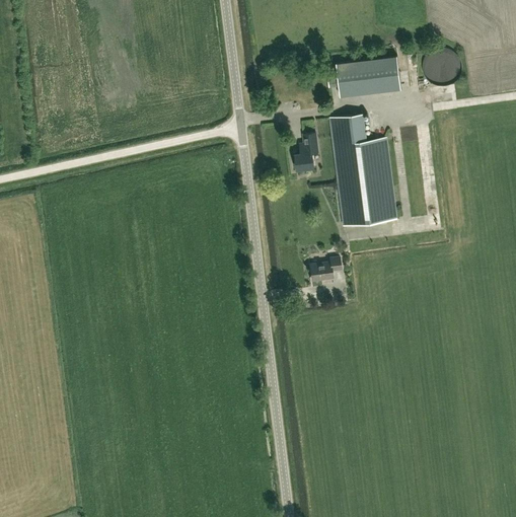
[(463,79),(456,55),(450,57),(447,48),(431,52),(432,59),(422,62),(430,88),(463,79)]
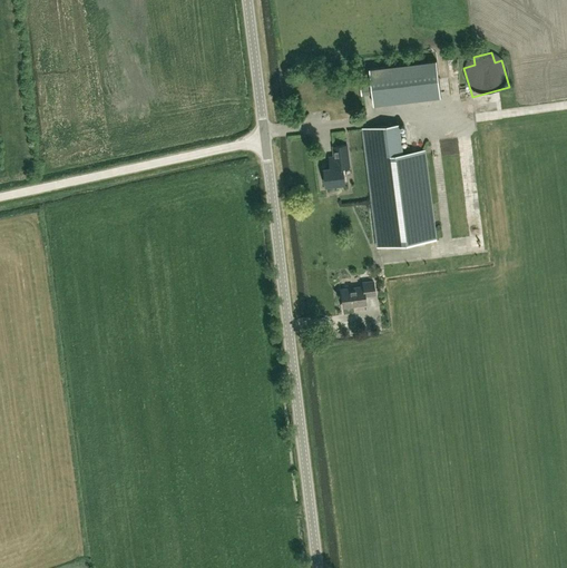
[(367,71),(367,75),(355,76),(359,97),(369,96),(371,107),(438,99),(433,62),(367,71)]
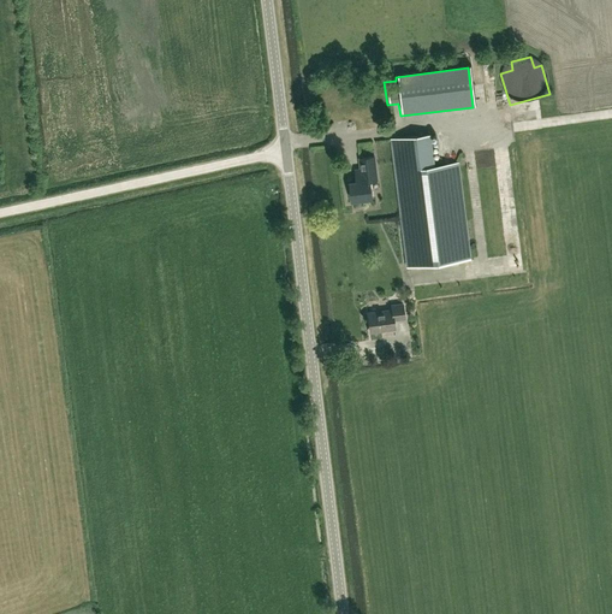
[(394,172),(397,172),(397,169),(403,167),(399,140),(390,141),(394,172)]
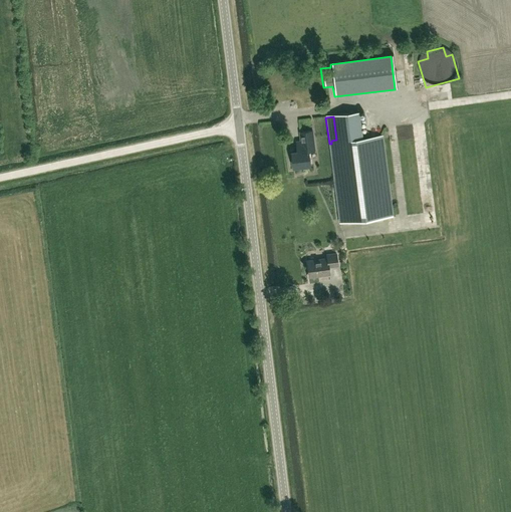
[(291,169),(300,168),(300,170),(307,169),(307,167),(308,167),(306,152),(312,151),(309,132),(298,134),(299,143),(301,153),(289,154),(291,169)]
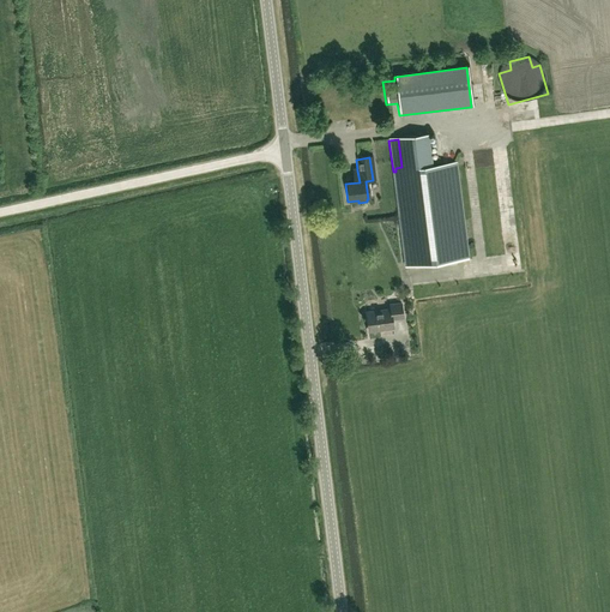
[(465,251),(457,172),(442,173),(441,171),(421,172),(427,235),(435,234),(436,253),(465,251)]
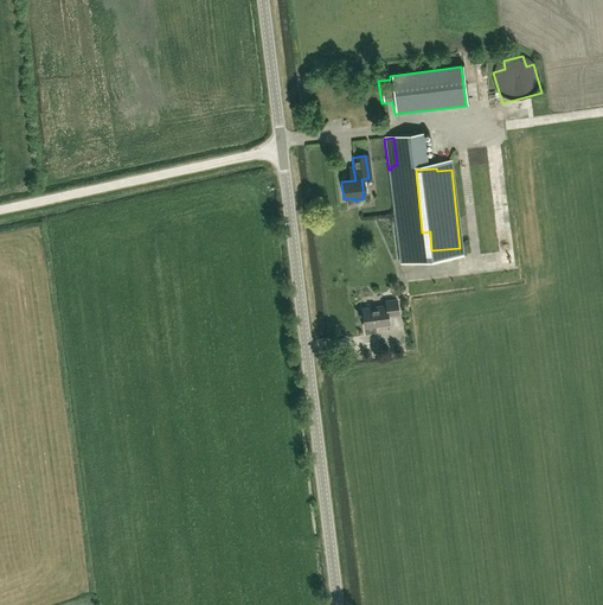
[(514,258),(500,260),(501,269),(515,268),(514,258)]
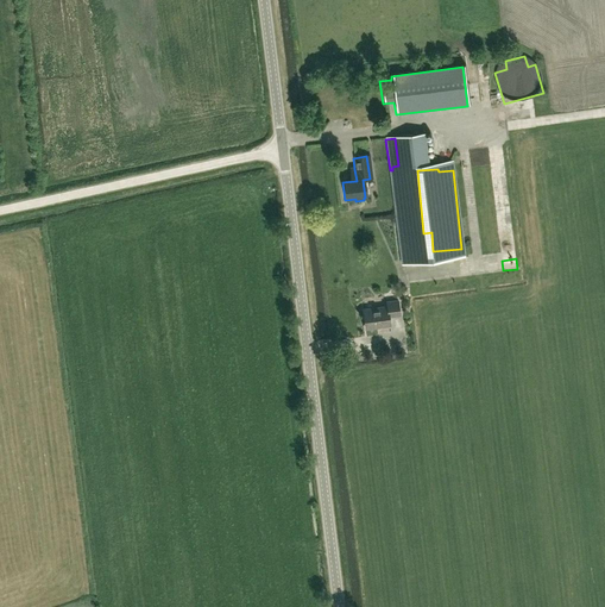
[(385,318),(396,317),(395,304),(384,305),(384,310),(360,312),(361,330),(386,327),(385,318)]
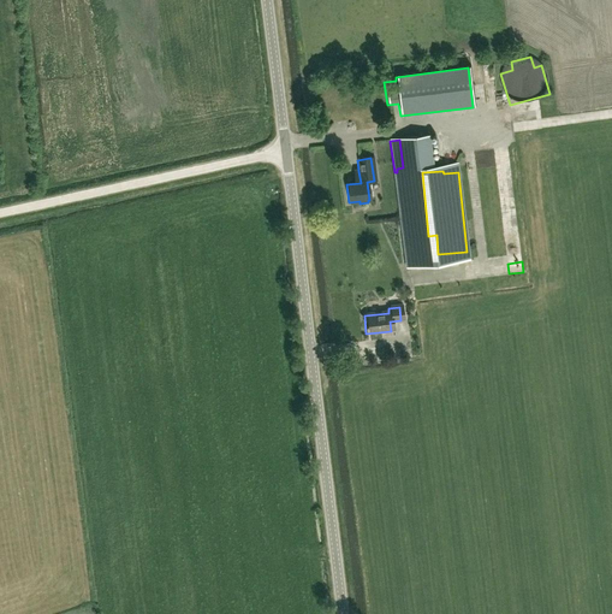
[(355,350),(355,361),(368,359),(367,349),(355,350)]
